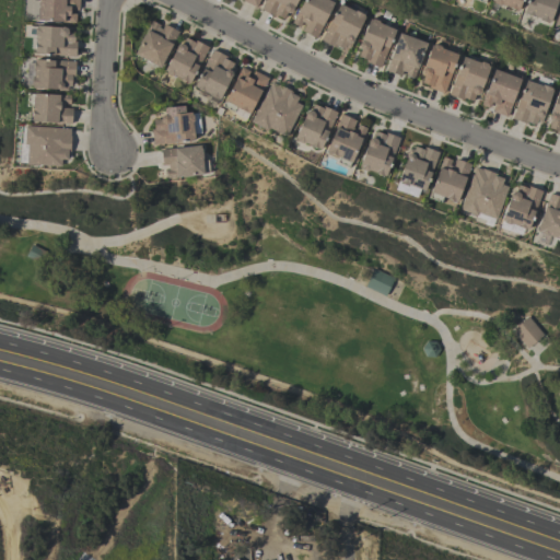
[(77,23),(77,0),(37,0),(37,22),(77,23)]
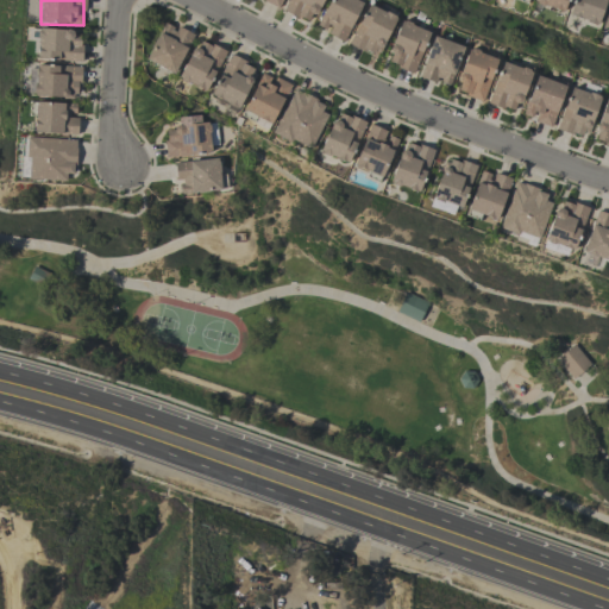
[(288,0),(284,11),(313,23),(321,0),(288,0)]
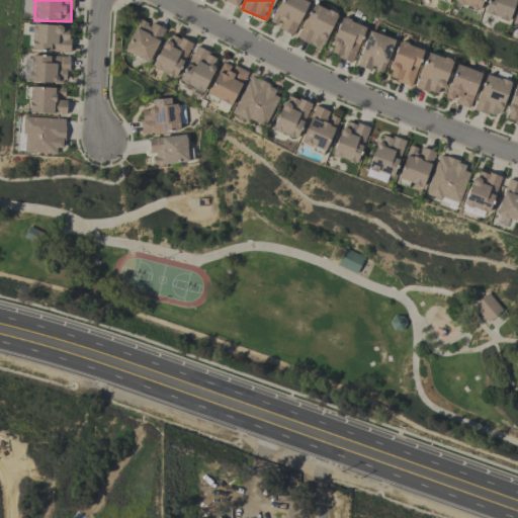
[(309,2),(304,0),(279,0),(268,21),(279,27),(278,29),(291,35),(309,2)]
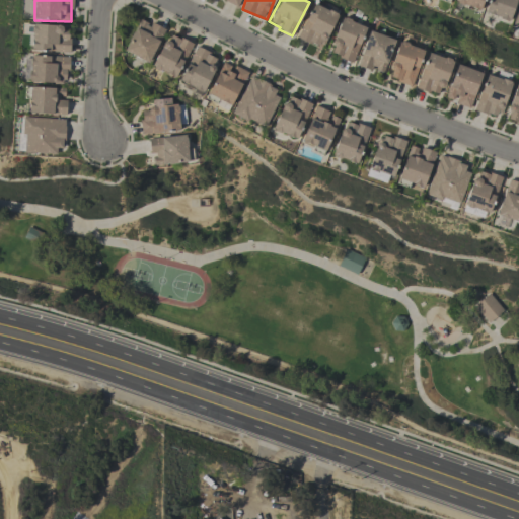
[(455,0),(455,2),(479,11),(483,0),(455,0)]
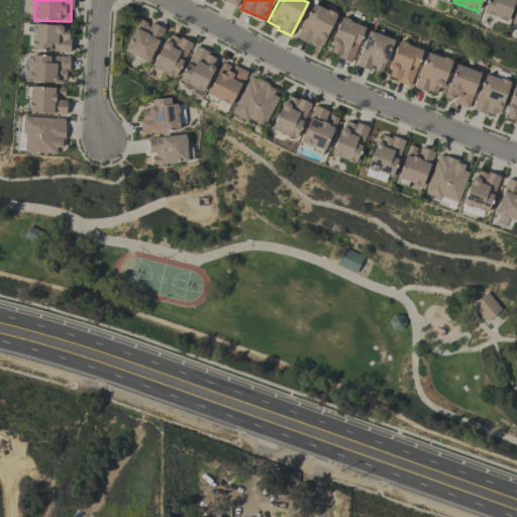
[(296,36),(320,48),(336,15),(312,3),(296,36)]
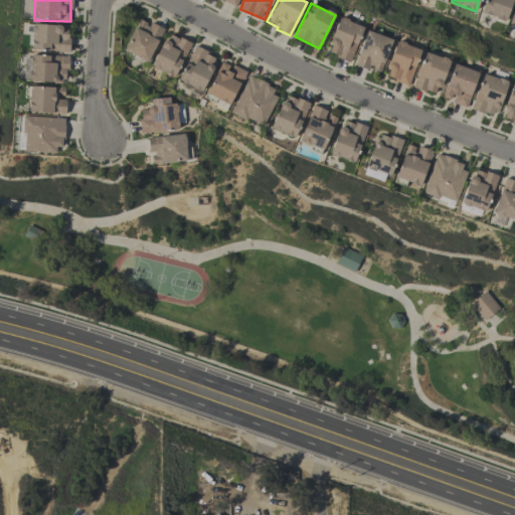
[(349,61),(363,26),(339,17),(326,52),(349,61)]
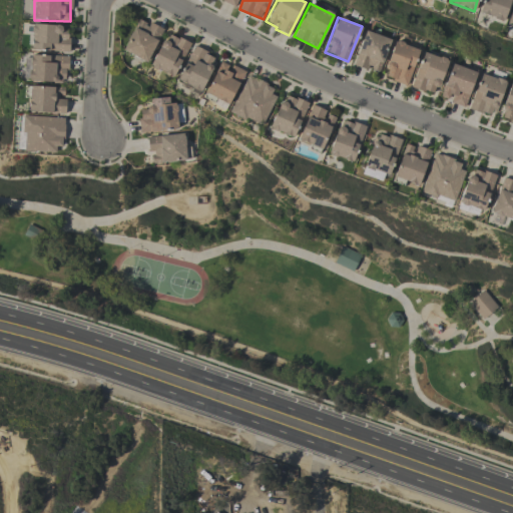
[(147,61),(161,27),(149,23),(149,24),(135,19),(122,52),(147,61)]
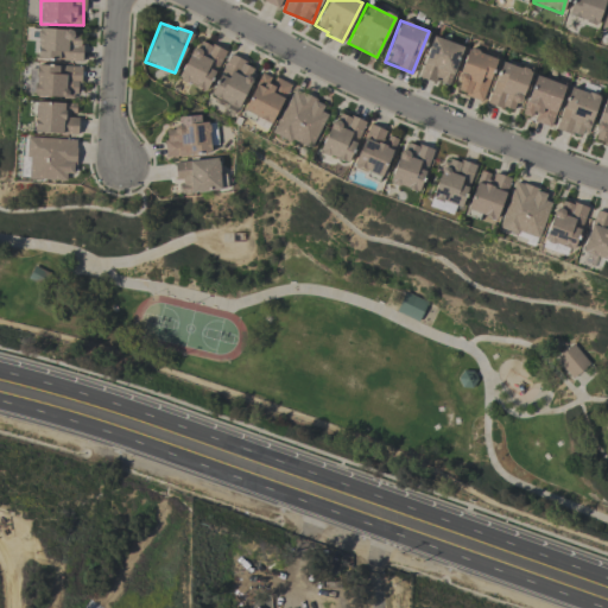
[(37,30),(36,59),(80,61),(81,31),(37,30)]
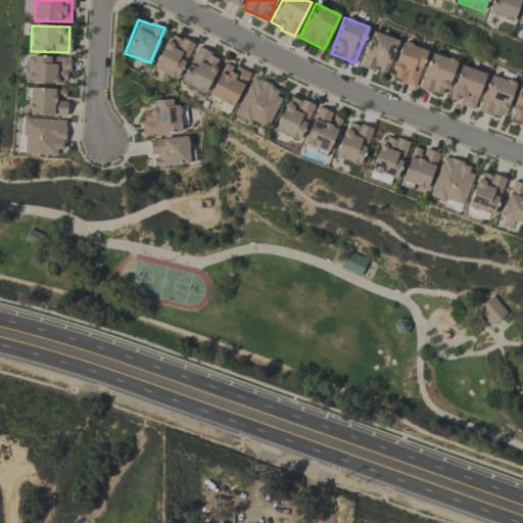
[(386,75),(397,39),(371,31),(361,66),(386,75)]
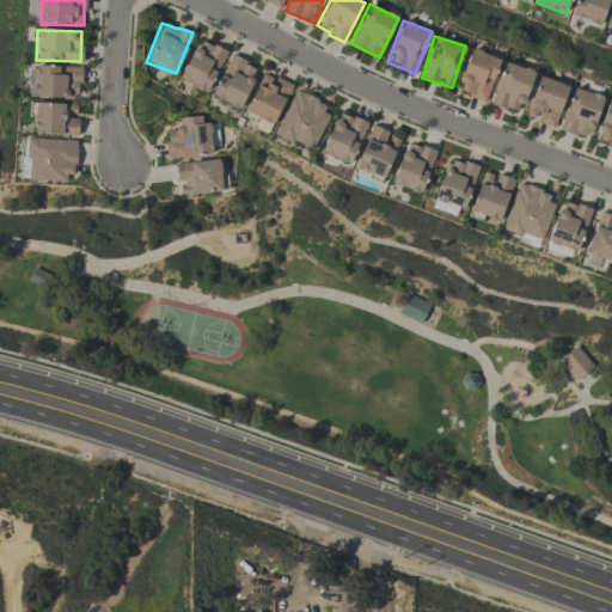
[(225,51),(197,38),(179,80),(207,92),(225,51)]
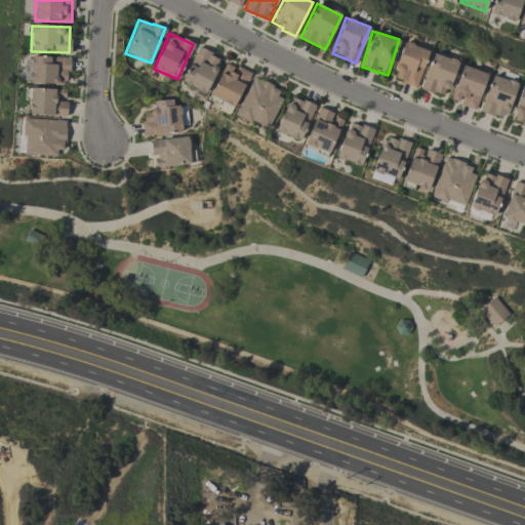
[(392,78),(415,87),(430,50),(405,42),(392,78)]
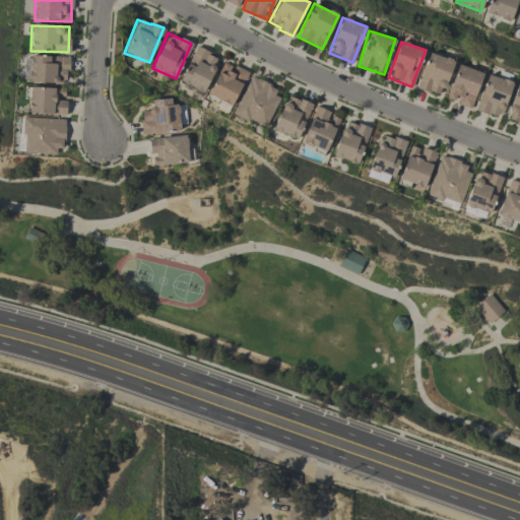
[(180,82),(203,92),(218,57),(194,47),(180,82)]
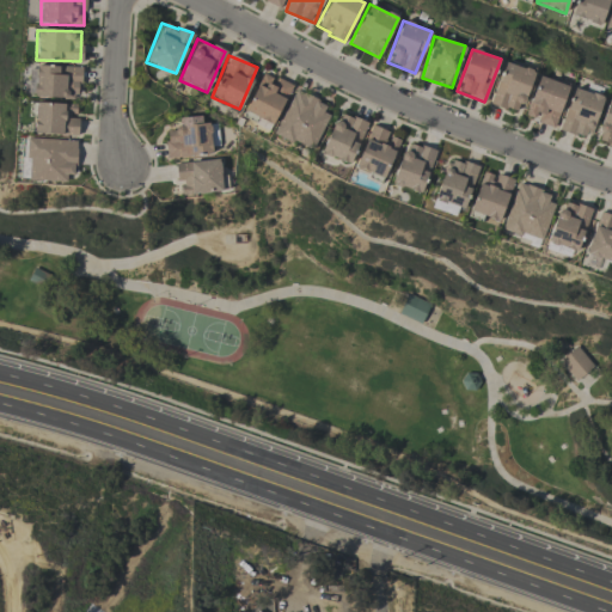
[(520,114),(533,71),(505,61),(490,104),(520,114)]
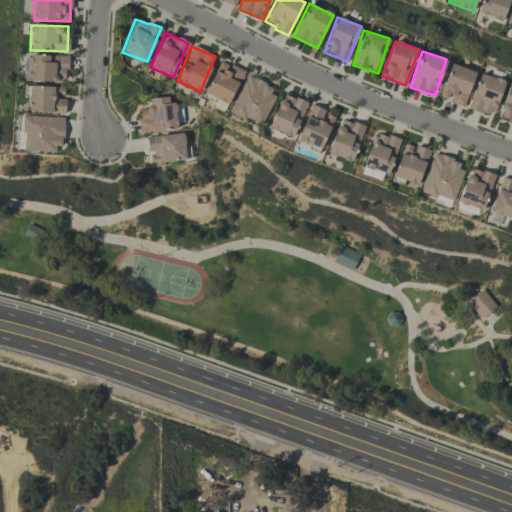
[(66,55),(29,55),(29,81),(66,82),(66,55)]
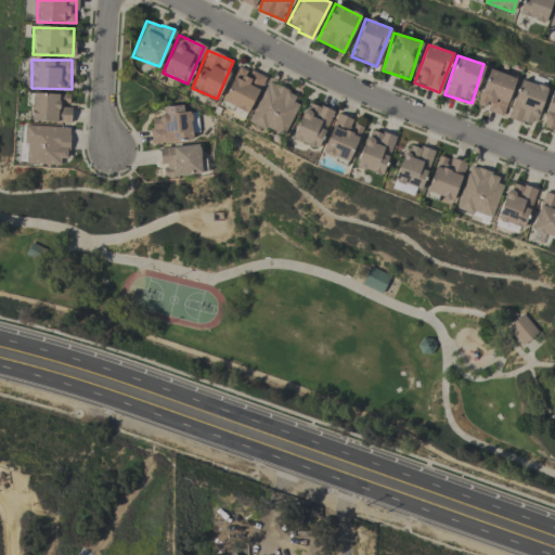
[(502,115),(515,78),(489,68),(475,105),(502,115)]
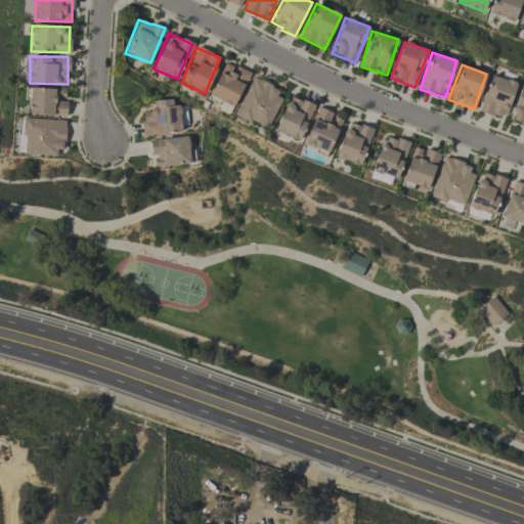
[(478,111),(504,120),(517,84),(491,74),(478,111)]
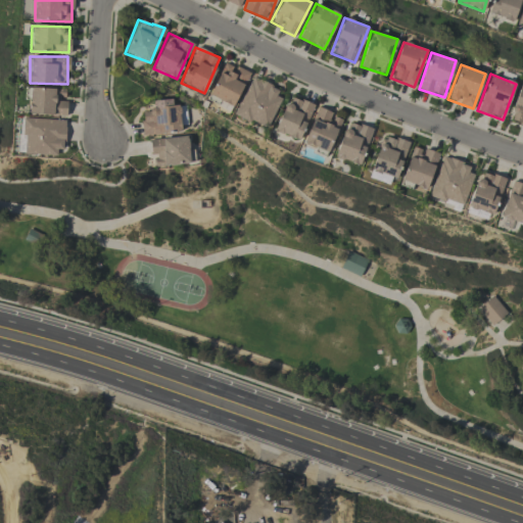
[(282,92),(249,79),(235,114),(267,128),(282,92)]
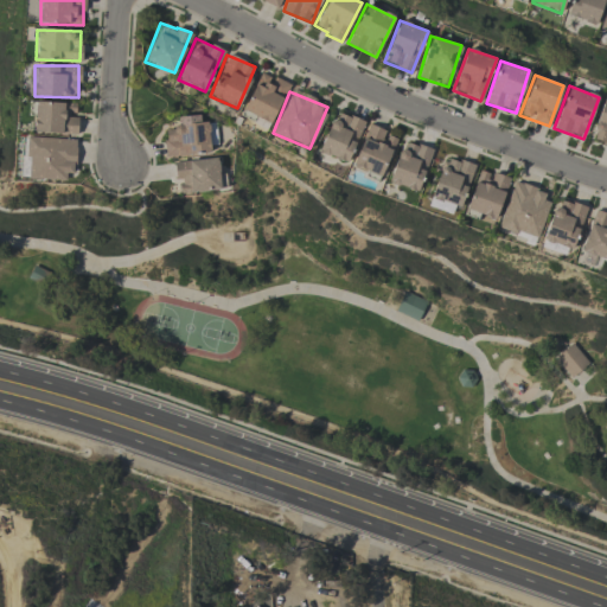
[(77,134),(77,115),(76,115),(76,102),(34,102),(33,133),(77,134)]
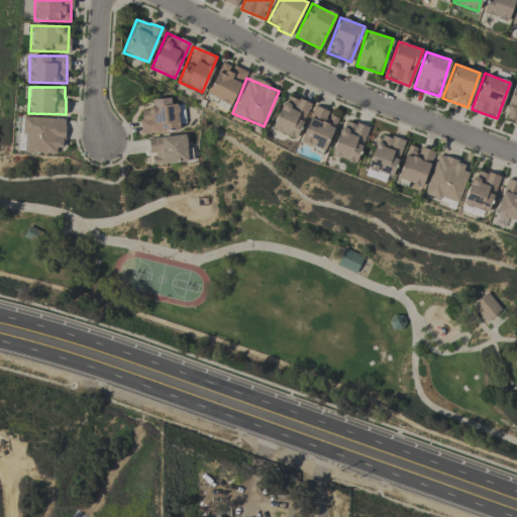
[(272,130),(296,138),(309,103),(284,94),(272,130)]
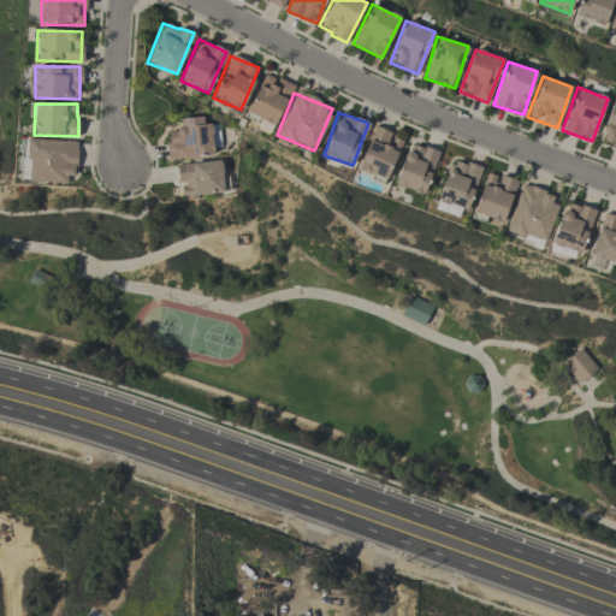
[(167,158),(218,157),(217,124),(202,125),(202,117),(178,118),(178,131),(167,132),(167,158)]
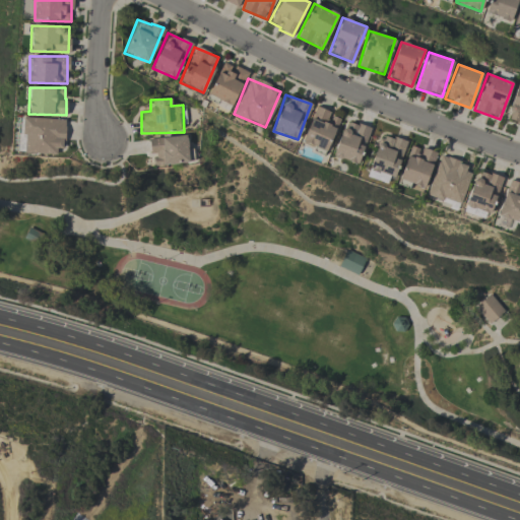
[(326,151),(340,117),(316,107),(301,141),(326,151)]
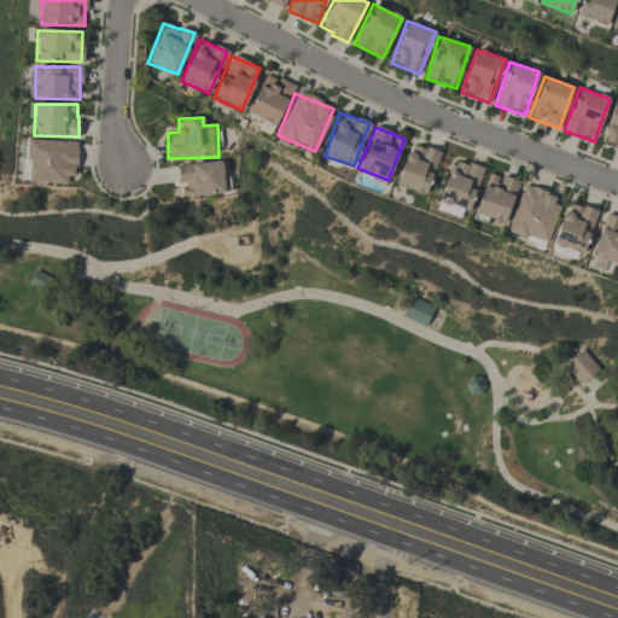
[(75,141),(28,140),(27,182),(73,184),(75,141)]
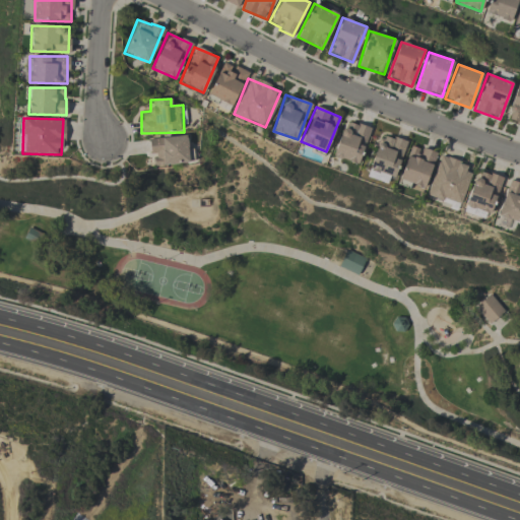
[(370,129),(344,120),(332,156),(358,165),(370,129)]
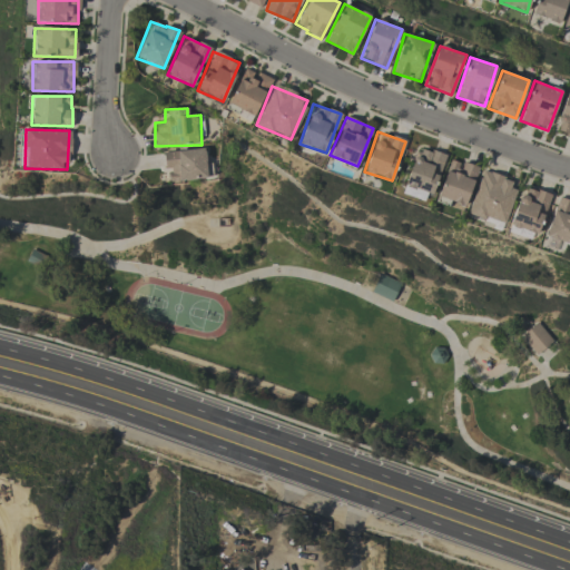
[(432,194),(444,155),(416,147),(404,186),(432,194)]
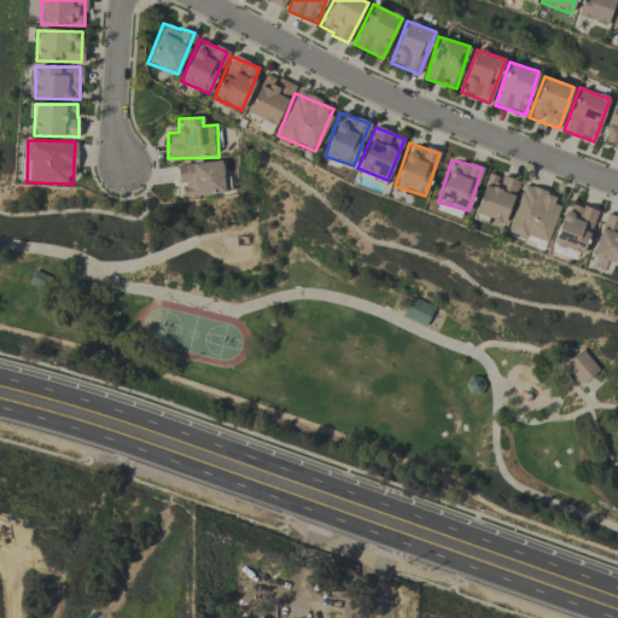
[(176,164),(178,184),(182,184),(182,197),(223,194),(221,162),(176,164)]
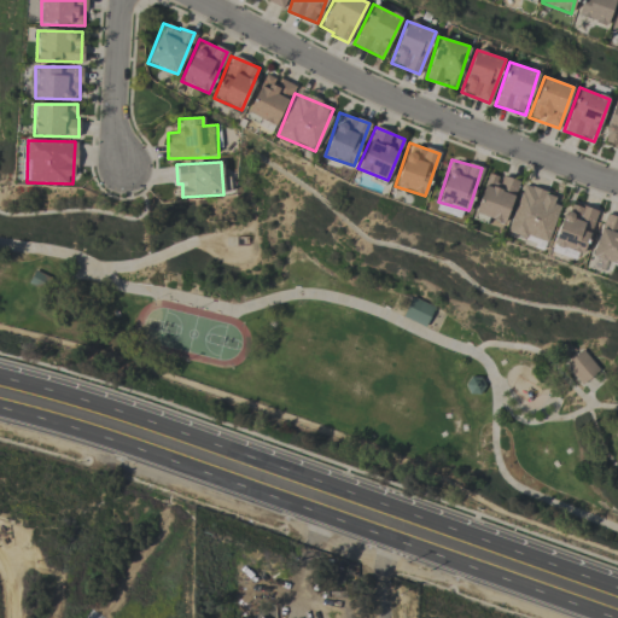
[(473,213),(503,223),(518,182),(489,172),(473,213)]
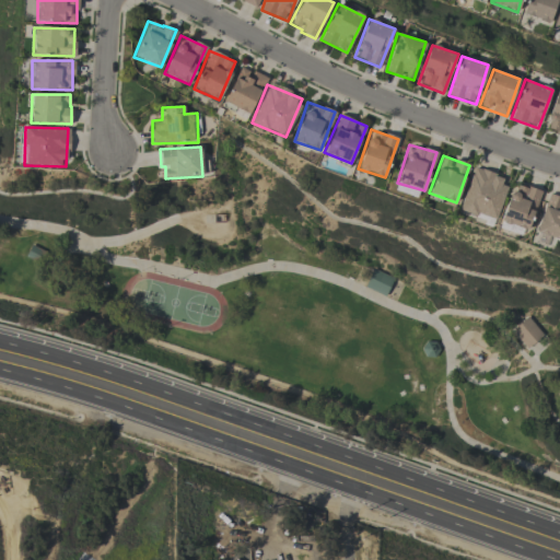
[(459,209),(494,220),(508,178),(473,167),(459,209)]
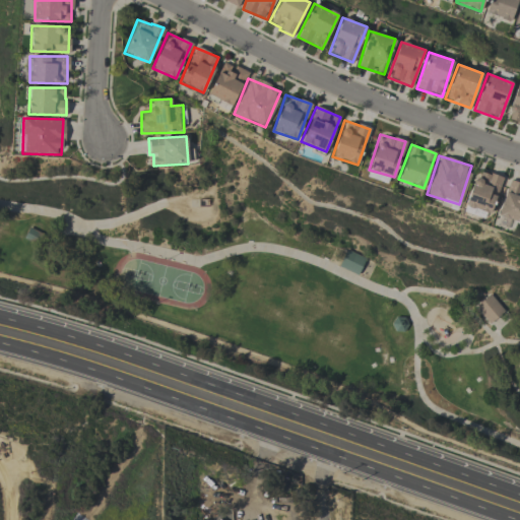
[(503,178),(477,170),(464,205),(490,214),(503,178)]
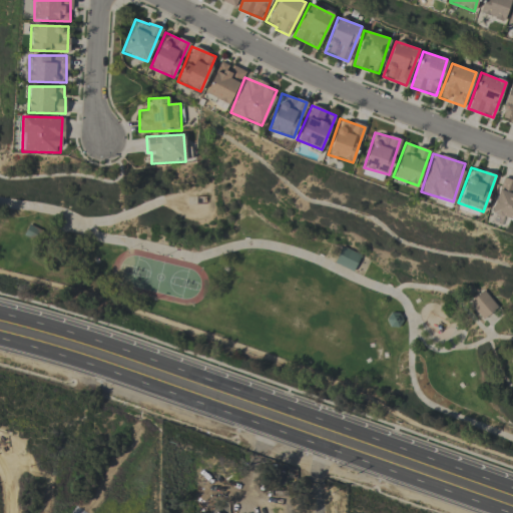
[(512,202),(512,192),(506,191),(509,180),(501,177),(491,212),(508,218),(512,202)]
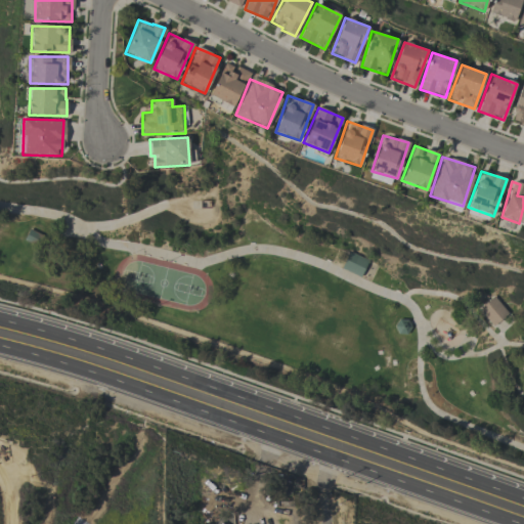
[(368,261),(360,277),(342,269),(350,252),(368,261)]
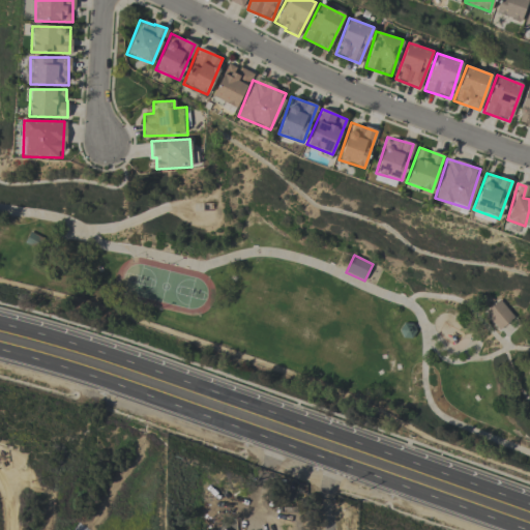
[(500,299),(516,316),(500,330),(484,313),(500,299)]
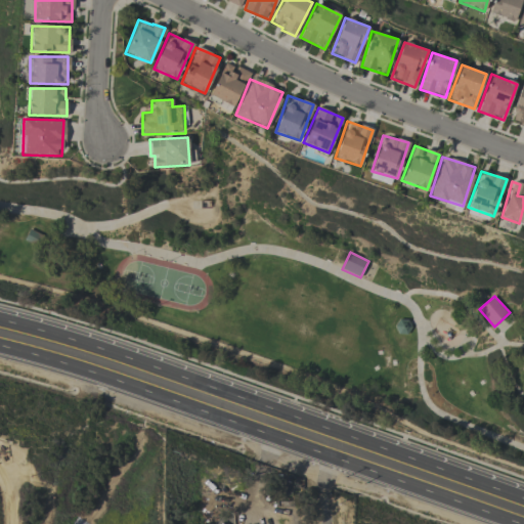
[(407,320),(411,328),(406,335),(398,334),(394,325),(399,319),(407,320)]
